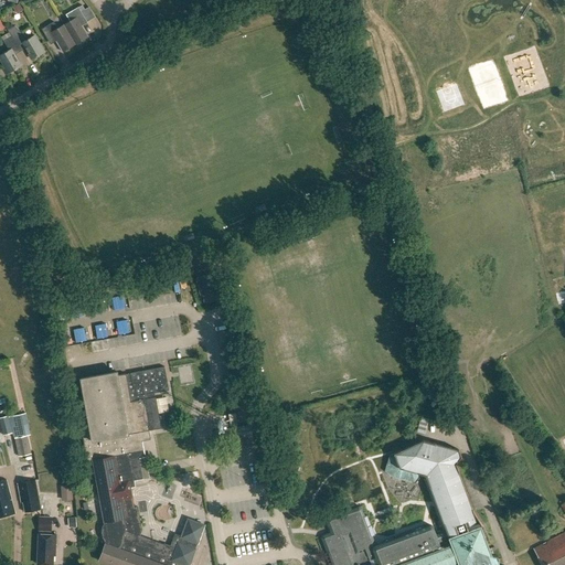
[(11,7),(16,14),(21,10),(18,3),(11,7)]
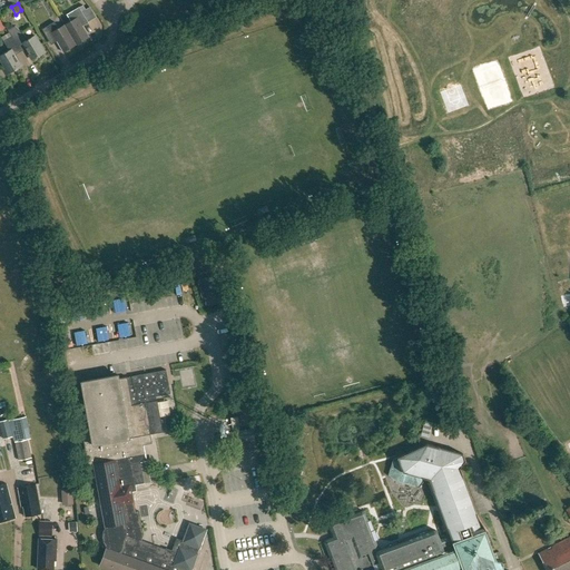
[(65,26),(76,45),(89,37),(81,25),(87,21),(79,8),(67,15),(71,21),(65,26)]
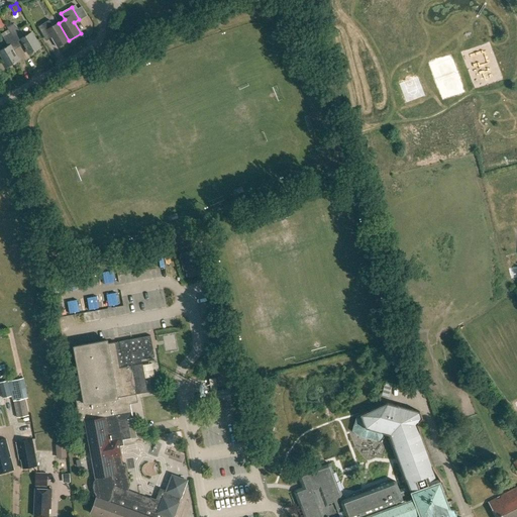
[(50,35),(58,47),(69,40),(59,23),(54,26),(49,20),(38,26),(45,38),(50,35)]
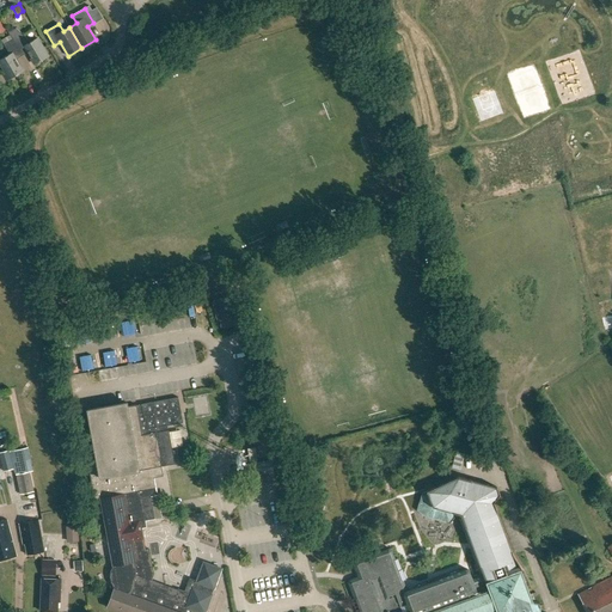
[(16,28),(8,32),(12,38),(20,53),(26,49),(35,65),(48,56),(37,38),(30,42),(28,40),(16,28)]
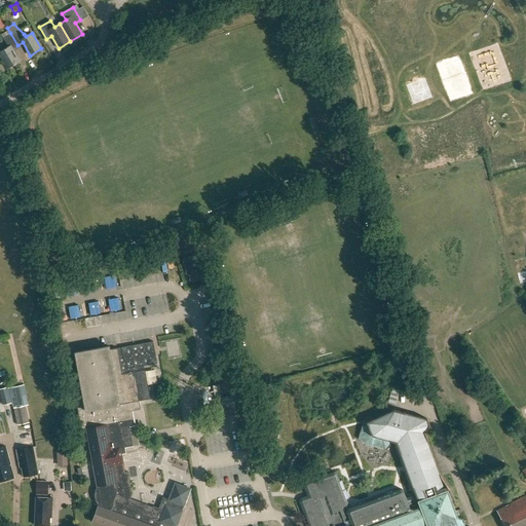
[(10,45),(0,51),(0,52),(4,61),(1,63),(5,70),(20,62),(12,48),(17,45),(10,33),(5,37),(10,45)]
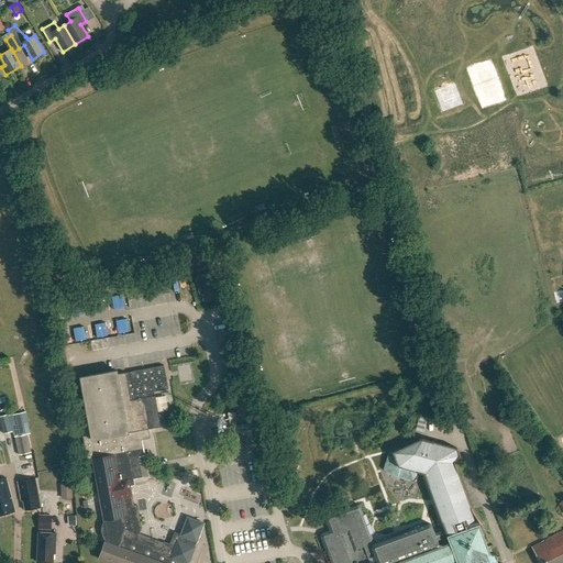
[(81,385),(74,387),(75,395),(84,444),(87,460),(94,459),(144,449),(142,437),(145,437),(148,435),(150,435),(148,429),(154,428),(161,427),(157,410),(154,392),(168,388),(164,365),(117,374),(117,371),(80,377),(81,385)]
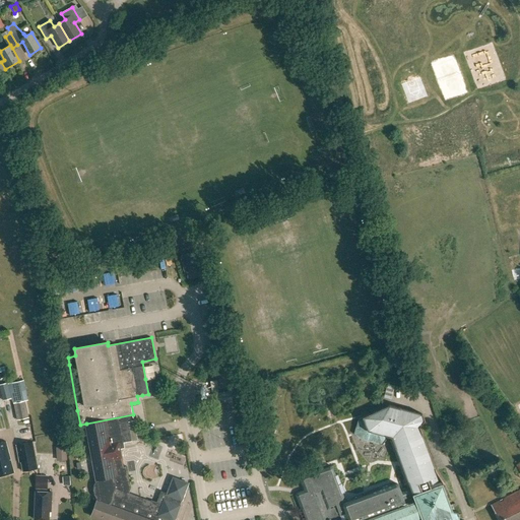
[(12,403),(15,419),(27,417),(24,401),(26,400),(22,379),(6,383),(6,382),(0,383),(0,394),(1,400),(9,398),(12,403)]
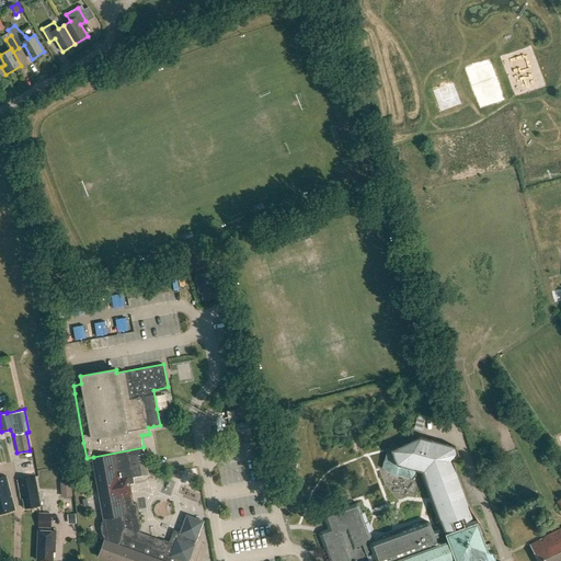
[(236,422),(233,410),(227,411),(229,423),(236,422)]
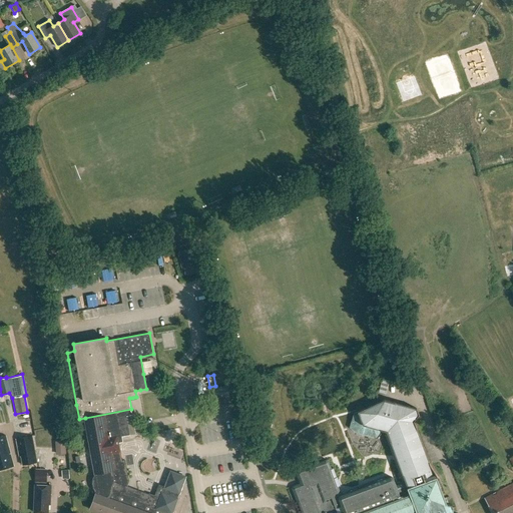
[(453,512),(452,505),(446,504),(437,480),(438,478),(430,465),(414,421),(419,415),(416,409),(384,400),(353,414),(349,428),(356,434),(377,439),(383,431),(386,432),(405,482),(396,485),(393,478),(391,477),(386,479),(386,477),(349,490),(350,492),(342,495),(339,487),(340,486),(333,468),(332,469),(329,461),(326,460),(297,471),(296,473),(300,484),(293,486),(292,489),(297,502),(295,503),(298,512),(453,512)]
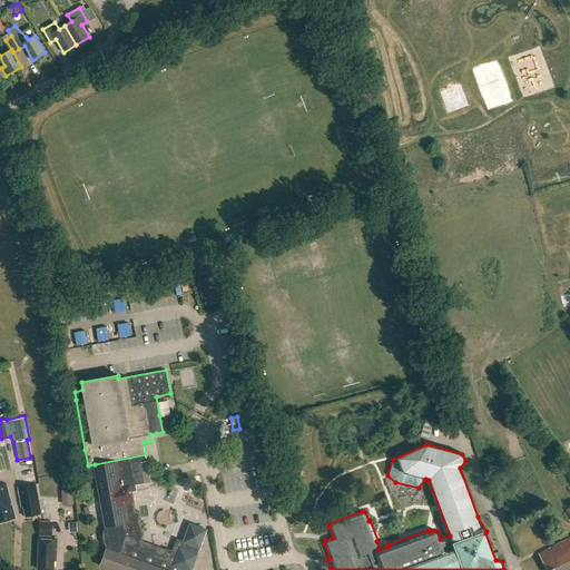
[(164,450),(166,461),(183,459),(180,448),(164,450)]
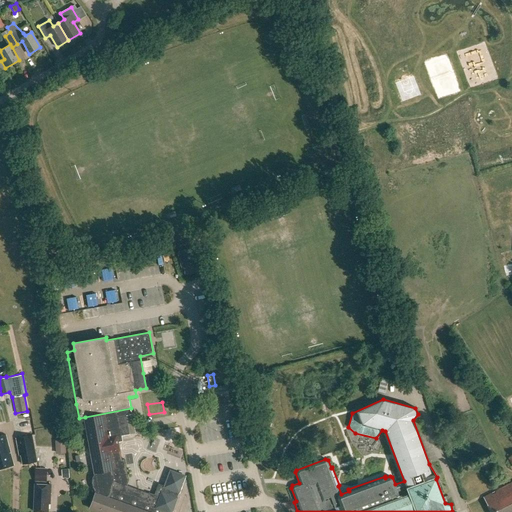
[(131,408),(85,417),(95,473),(92,477),(92,482),(93,487),(95,492),(90,507),(102,511),(168,511),(169,511),(171,511),(185,476),(171,470),(165,486),(159,484),(155,495),(149,493),(149,494),(134,488),(133,490),(127,487),(128,486),(127,485),(129,480),(124,459),(121,460),(118,442),(123,441),(122,439),(122,436),(130,434),(127,415),(132,414),(131,408)]
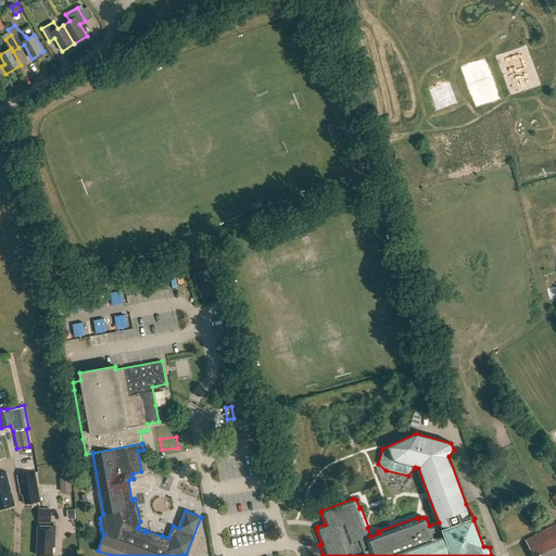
[(0,474),(0,509),(14,506),(5,472),(0,474)]
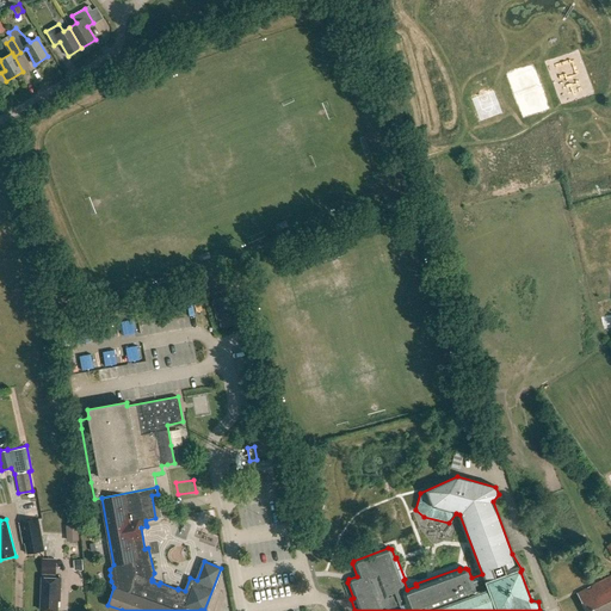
[(19,523),(23,539),(25,539),(28,554),(44,550),(38,520),(19,523)]
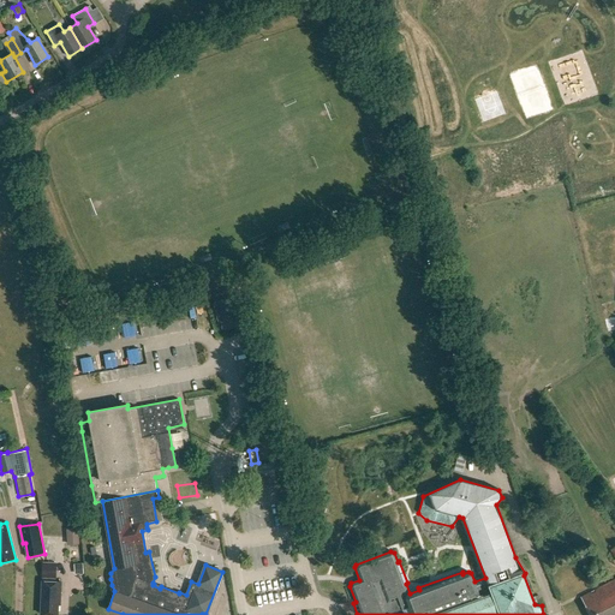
[(65,529),(65,544),(77,544),(77,527),(65,529)]
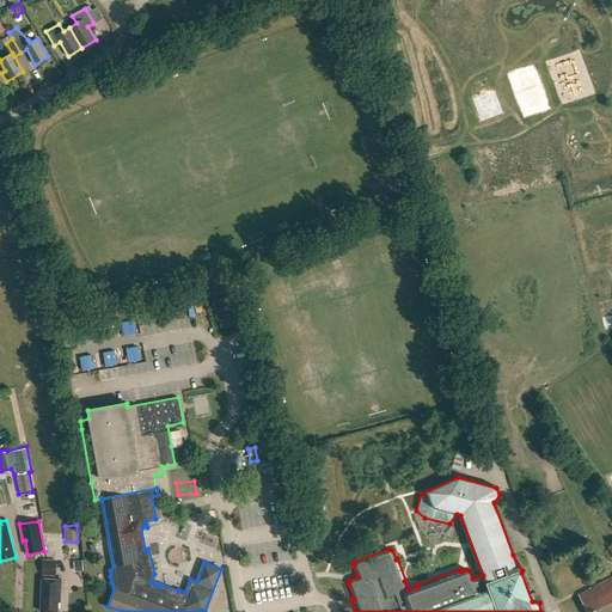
[(51,564),(43,563),(42,579),(41,611),(56,611),(56,601),(59,601),(60,580),(50,579),(51,564)]
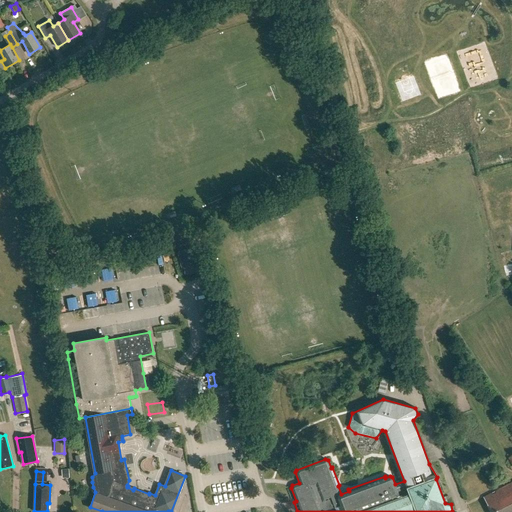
[(511,511),(511,482),(483,497),(490,511),(511,511)]
